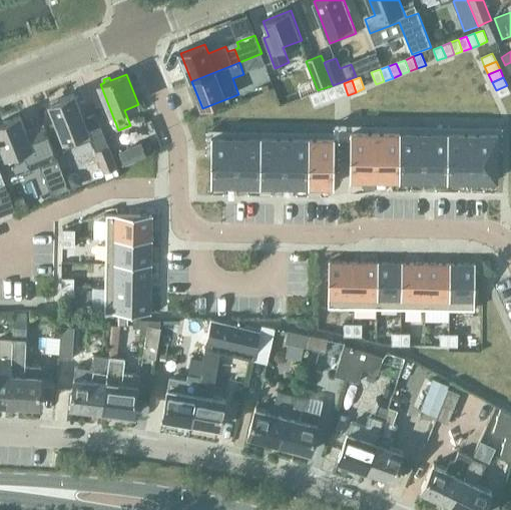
[(340,98),(348,95),(344,83),(335,86),(340,98)]
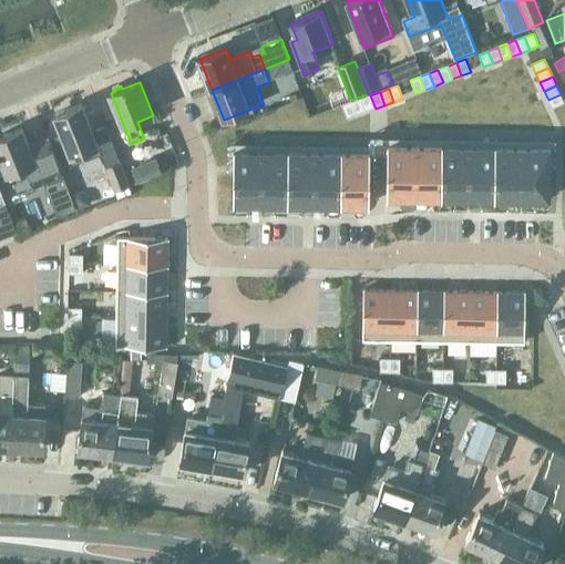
[(553,109),(564,103),(564,101),(561,94),(548,100),(553,109)]
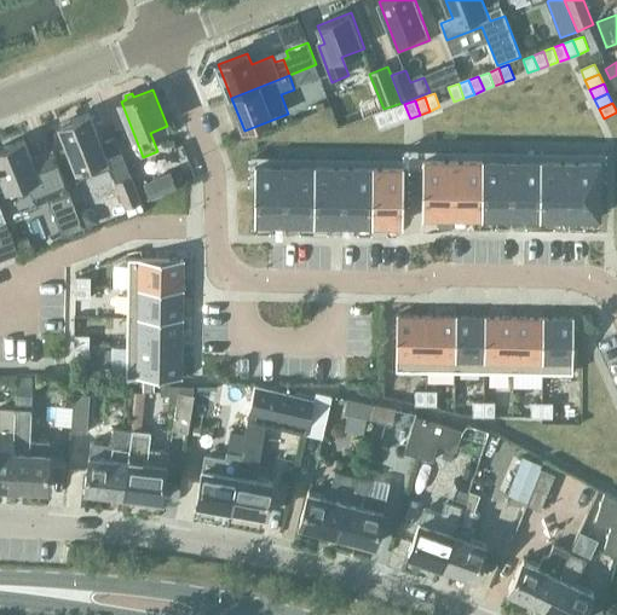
[(399,122),(410,119),(404,104),(395,109),(399,122)]
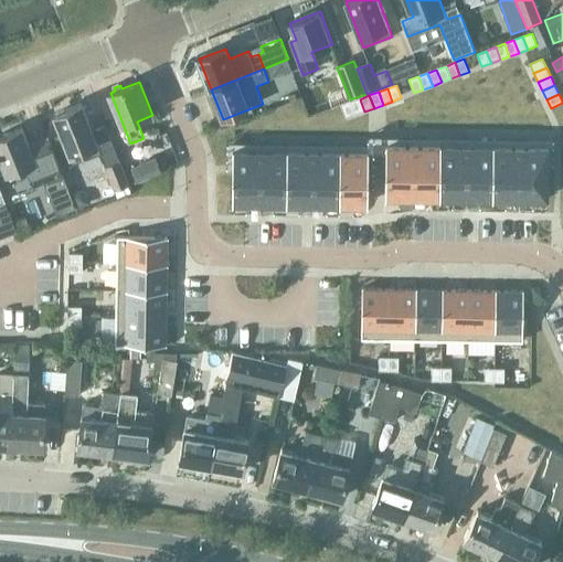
[(356,115),(364,112),(360,99),(351,103),(356,115)]
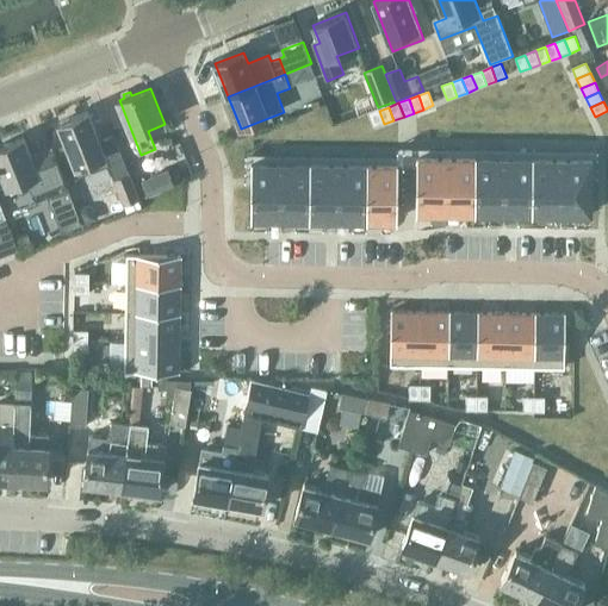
[(374,129),(384,124),(379,111),(368,114),(374,129)]
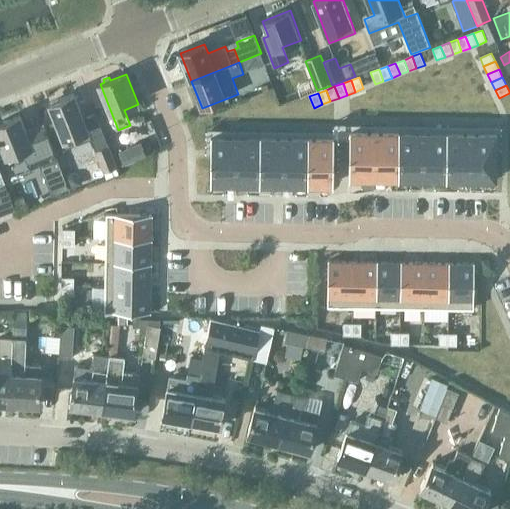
[(49,104),(56,121),(51,123),(62,151),(91,140),(96,152),(109,147),(96,115),(85,120),(75,94),(49,104)]
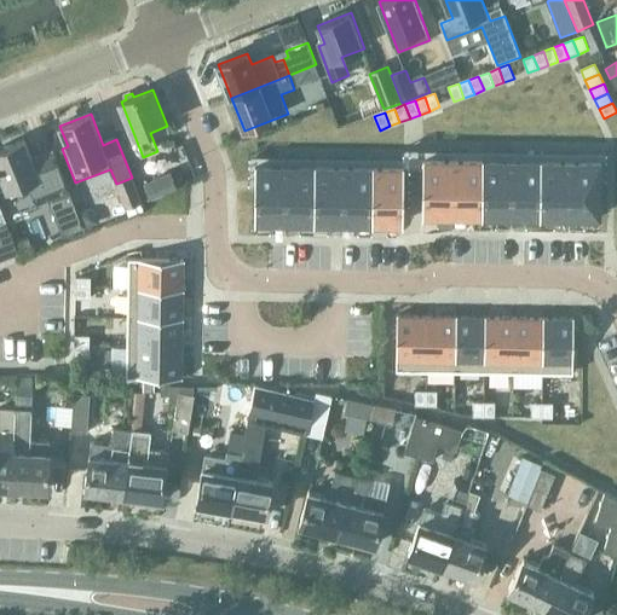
[(85,228),(53,151),(33,158),(26,141),(0,150),(0,169),(9,191),(29,183),(38,204),(50,199),(64,237),(85,228)]
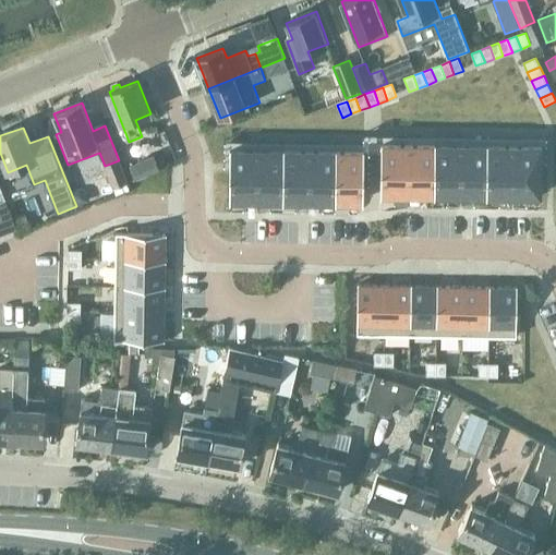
[(382,195),(541,197),(542,145),(382,143),(382,195)]
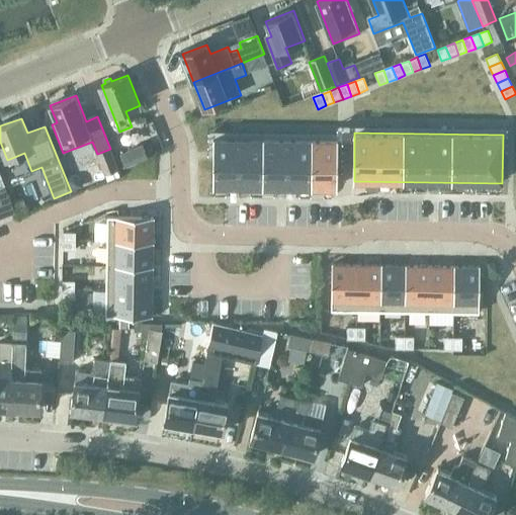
[(213,187),(338,188),(338,140),(215,139),(213,187)]
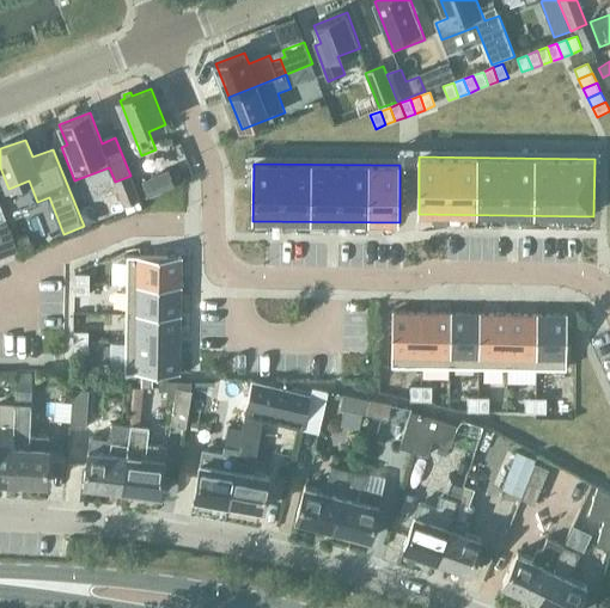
[(144,183),(150,198),(176,188),(170,172),(144,183)]
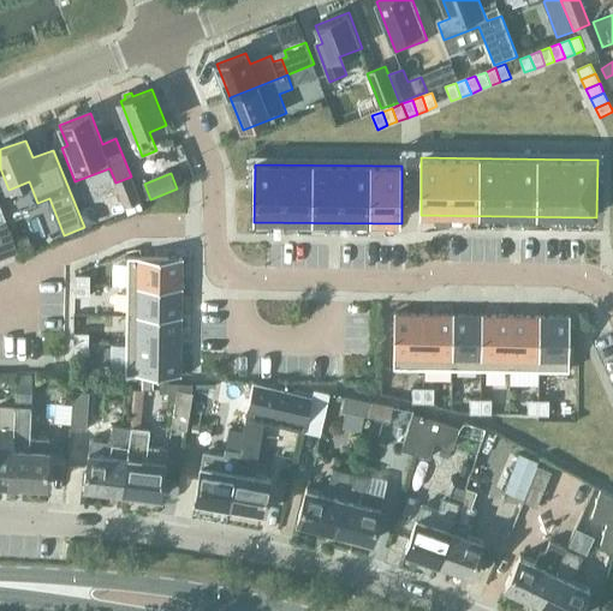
[(125,209),(126,209),(141,203),(131,177),(115,183),(125,209)]
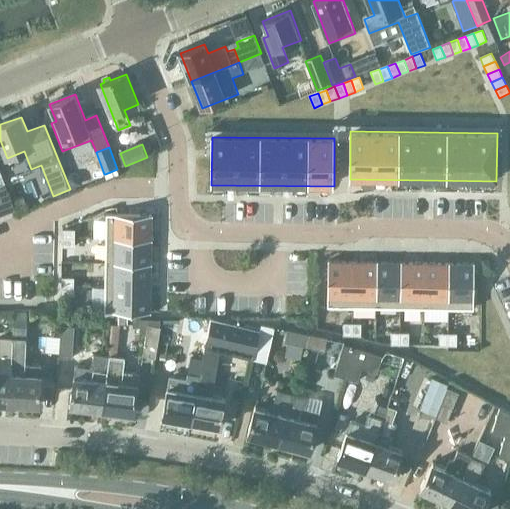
[(67,178),(72,189),(82,185),(78,174),(67,178)]
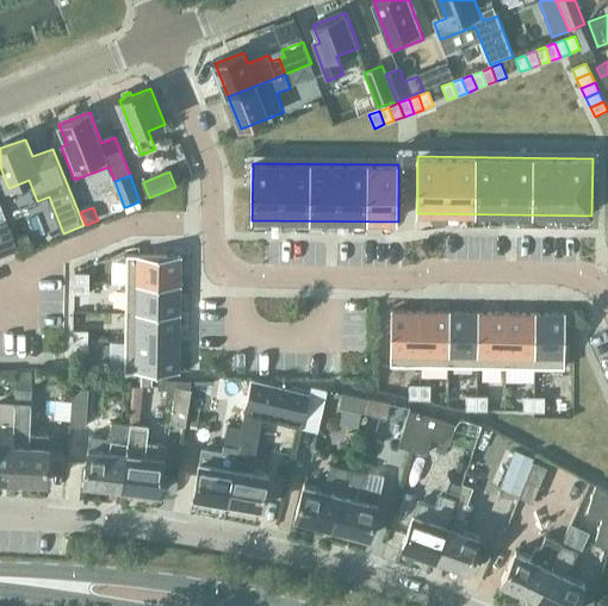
[(29,237),(17,242),(20,251),(32,247),(29,237)]
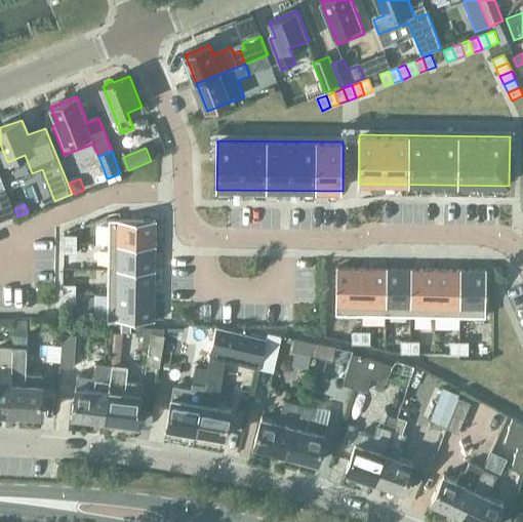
[(110,221),(109,246),(156,247),(156,222),(110,221)]
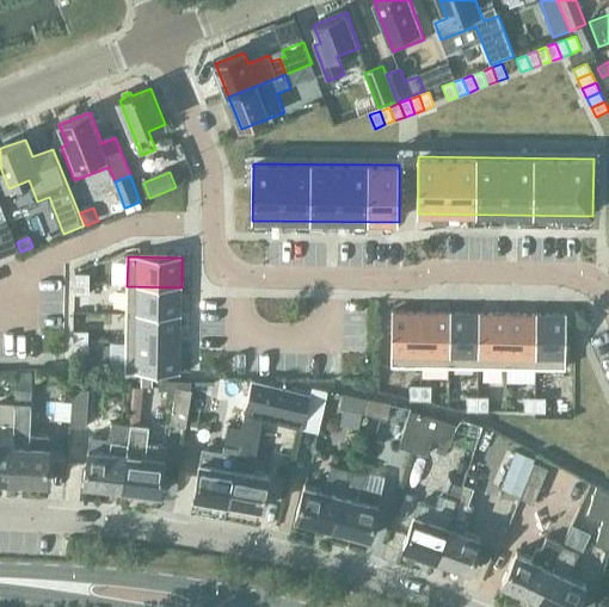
[(75,276),(75,286),(90,286),(91,276),(75,276)]
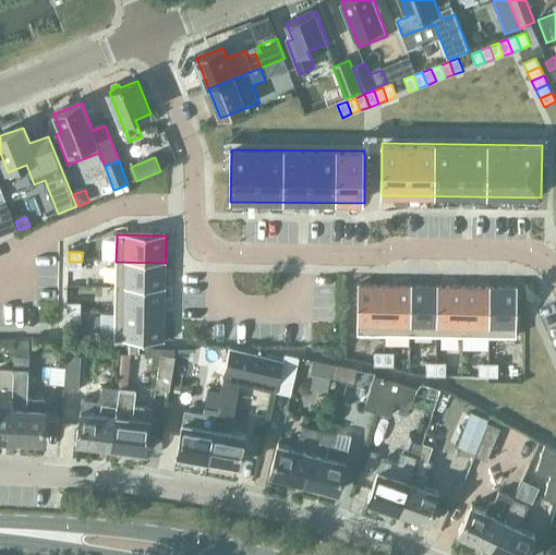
[(69,272),(82,272),(82,262),(69,262),(69,272)]
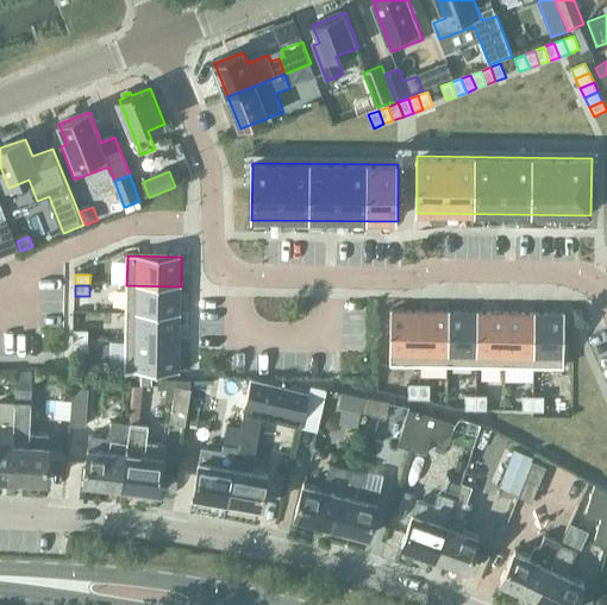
[(126,285),(126,314),(180,315),(181,287),(126,285)]
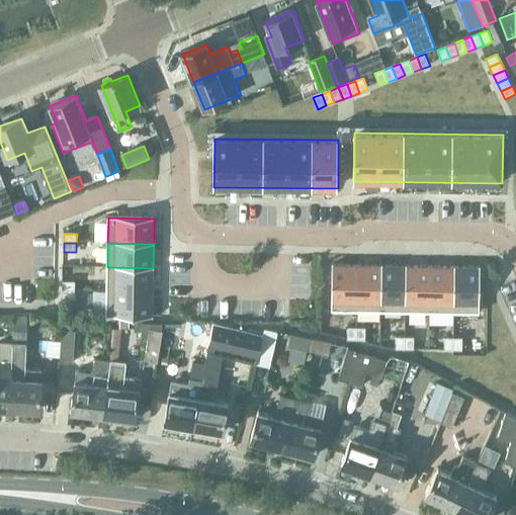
[(332,312),(357,313),(358,266),(333,266),(332,312)]
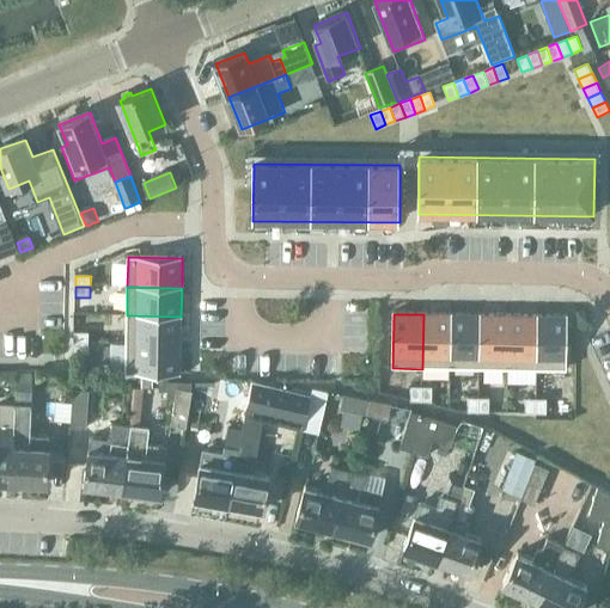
[(451,369),(452,315),(424,314),(422,369),(451,369)]
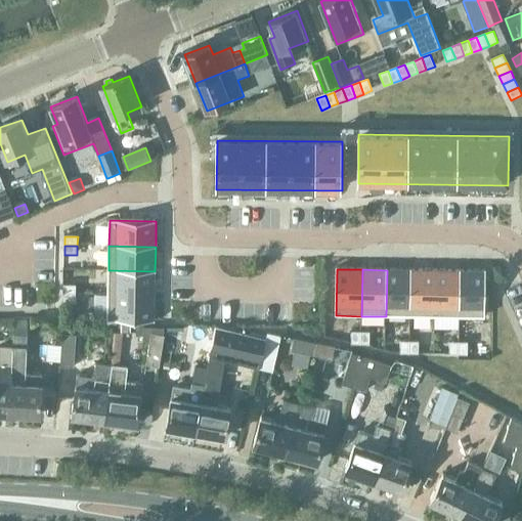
[(109,270),(107,295),(155,296),(155,271),(109,270)]
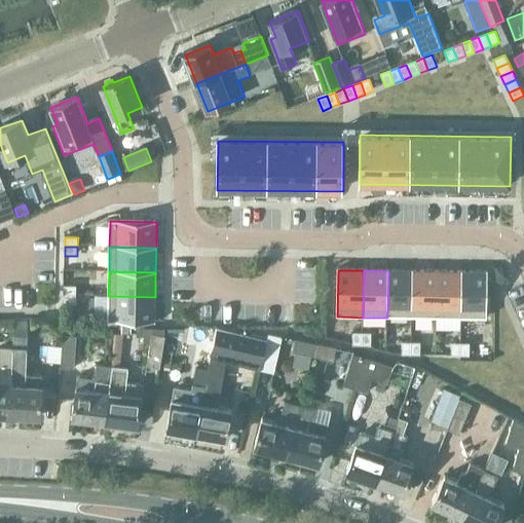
[(387,318),(412,318),(413,271),(388,271),(387,318)]
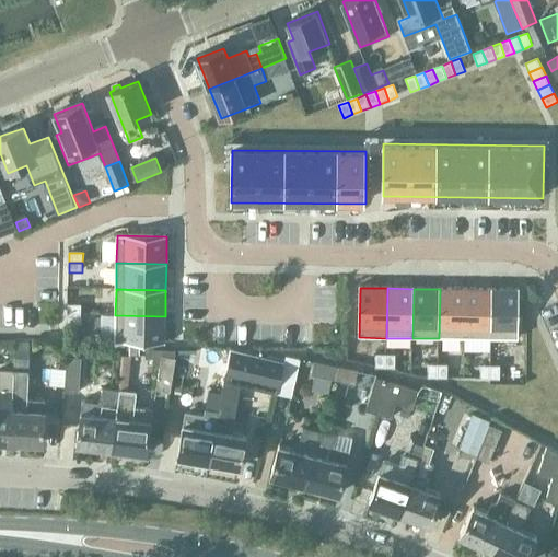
[(465,339),(466,289),(440,289),(439,338),(465,339)]
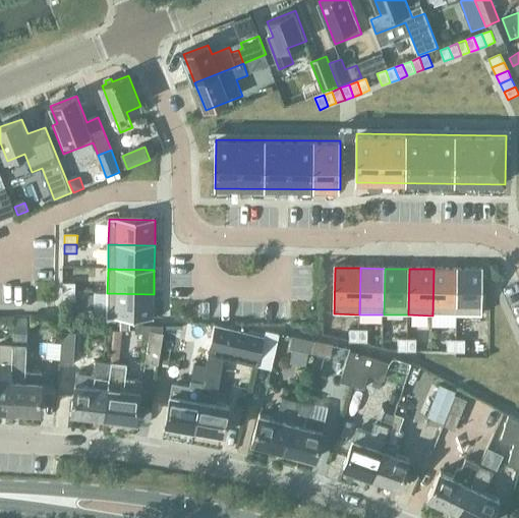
[(457,315),(458,270),(434,269),(433,315),(457,315)]
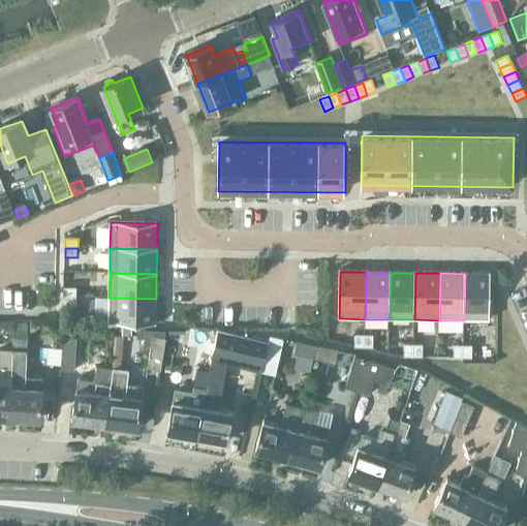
[(490,321),(491,274),(465,274),(464,320),(490,321)]
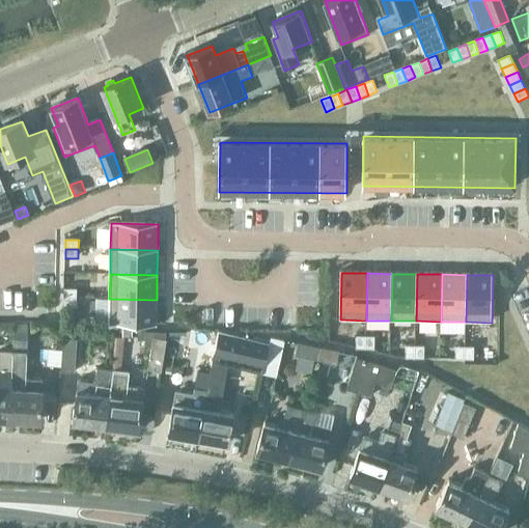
[(64,289),(64,299),(78,299),(78,289),(64,289)]
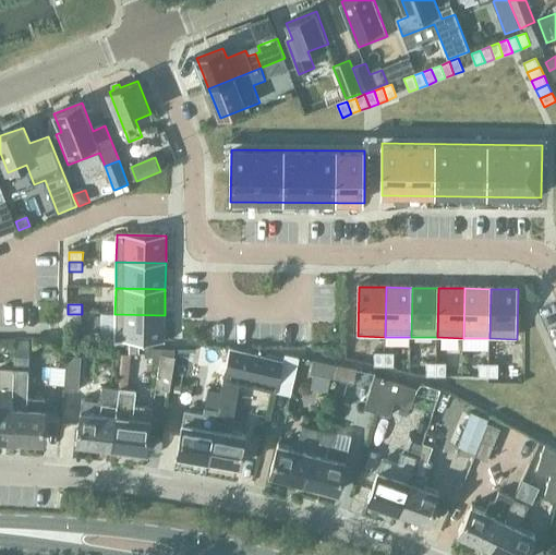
[(68,324),(82,324),(82,314),(68,314),(68,324)]
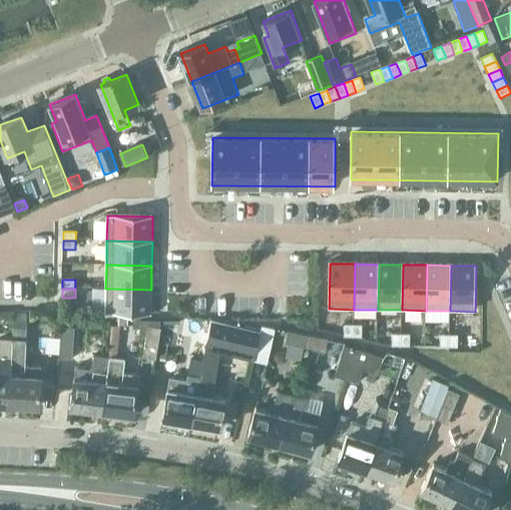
[(105,314),(150,315),(151,290),(105,289),(105,314)]
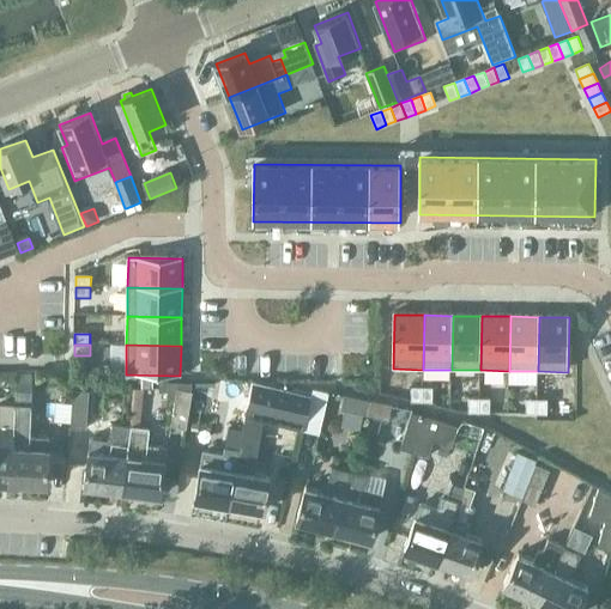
[(18,376),(16,406),(31,407),(32,377),(18,376)]
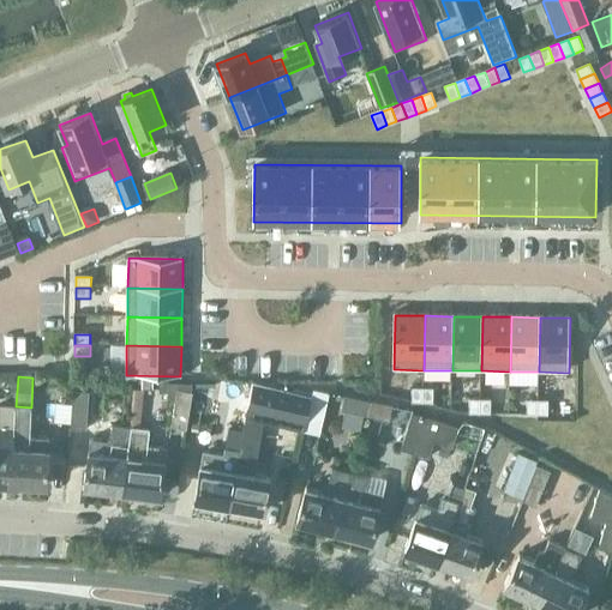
[(166,391),(165,399),(177,400),(178,391),(193,393),(193,385),(193,384),(167,384),(166,391)]
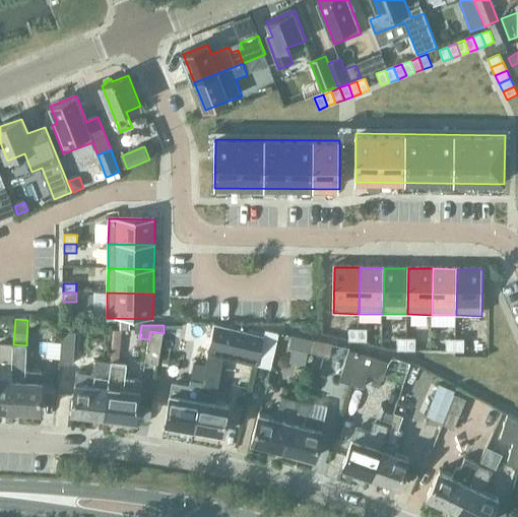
[(213,328),(210,341),(212,341),(233,344),(235,331),(235,330),(236,330),(218,327),(215,326),(213,326),(213,328)]
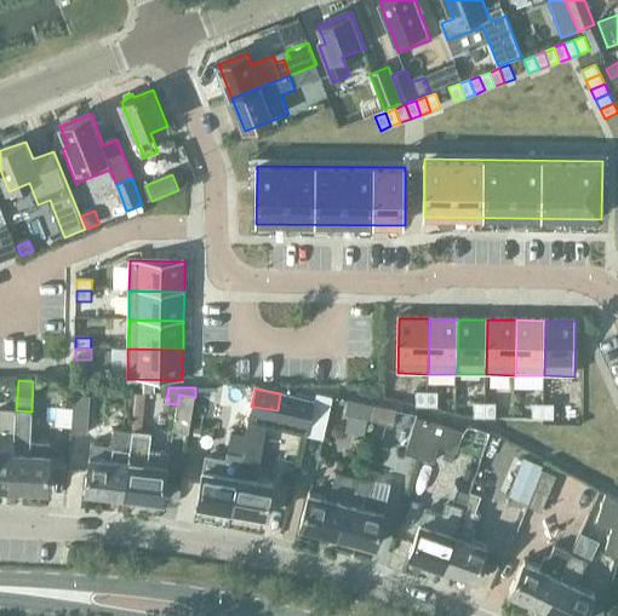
[(417,408),(428,408),(428,393),(417,392),(417,408)]
